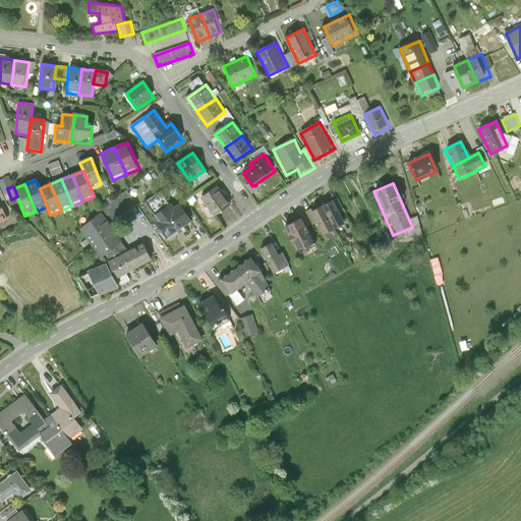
[(232,208),(219,187),(203,198),(216,218),(232,208)]
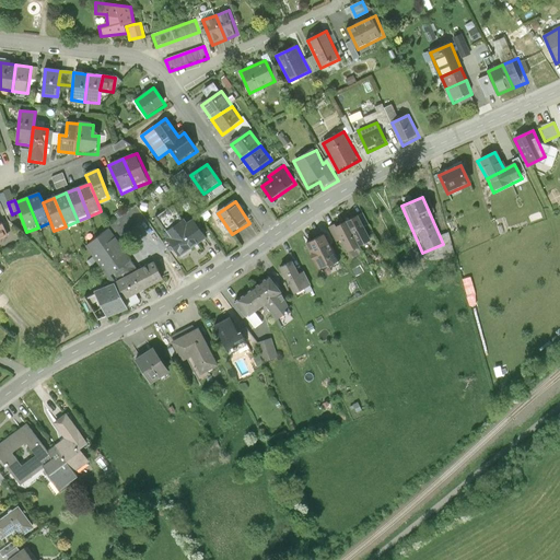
[(115,240),(146,218),(137,206),(106,226),(107,229),(115,240)]
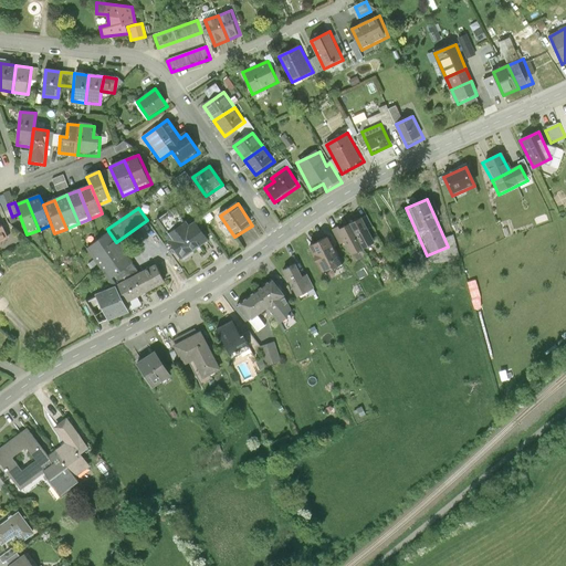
[(360,219),(348,224),(362,251),(374,245),(360,219)]
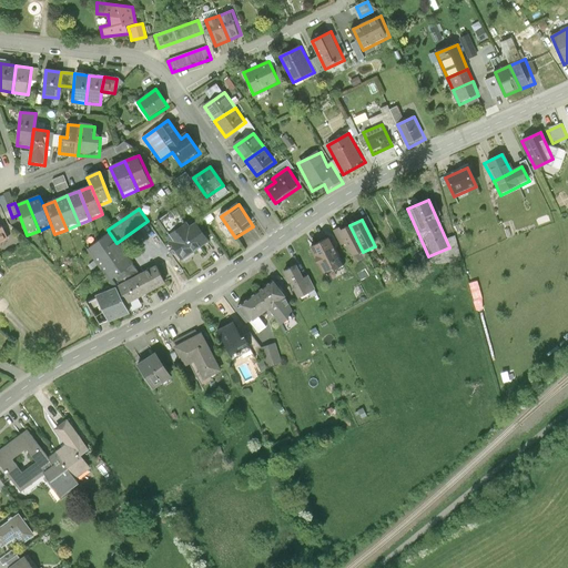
[(211,243),(198,224),(191,229),(186,224),(165,237),(182,263),(211,243)]
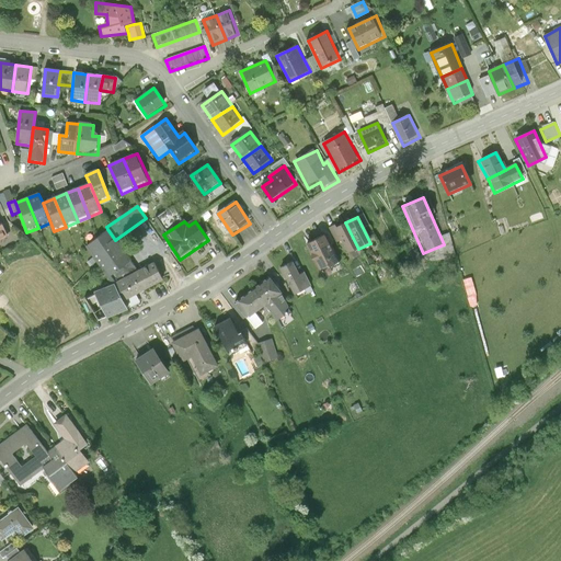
[(346,254),(358,249),(345,222),(333,228),(346,254)]
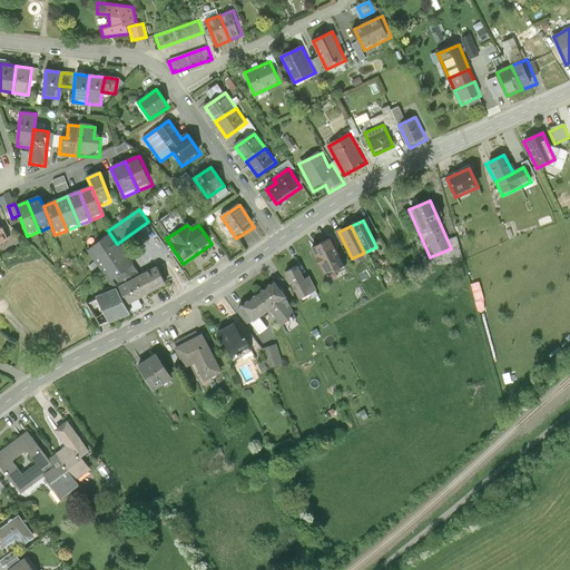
[(117,244),(109,233),(88,249),(107,276),(116,288),(140,275),(128,258),(117,244)]
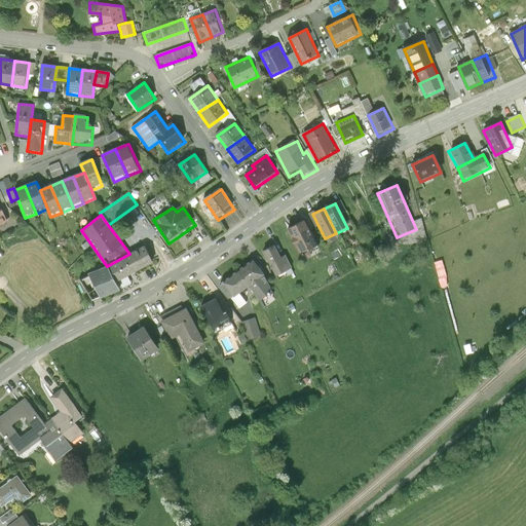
[(315,249),(303,223),(285,231),(297,257),(315,249)]
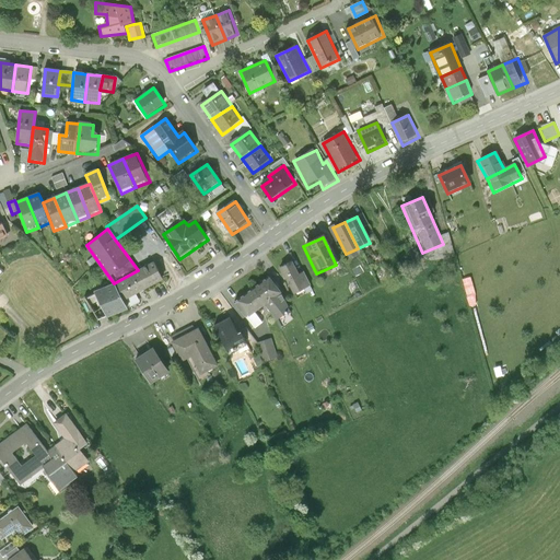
[(153,263),(141,269),(149,284),(162,278),(160,272),(153,263)]
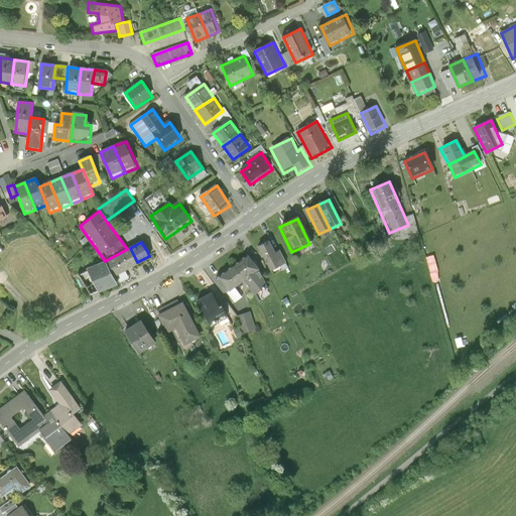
[(274,254),(268,243),(256,250),(269,274),(286,265),(279,251),(274,254)]
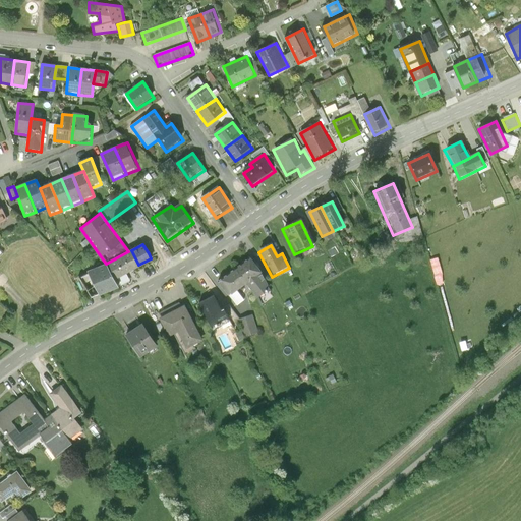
[(138,265),(131,250),(128,251),(106,264),(113,278),(125,272),(138,265)]
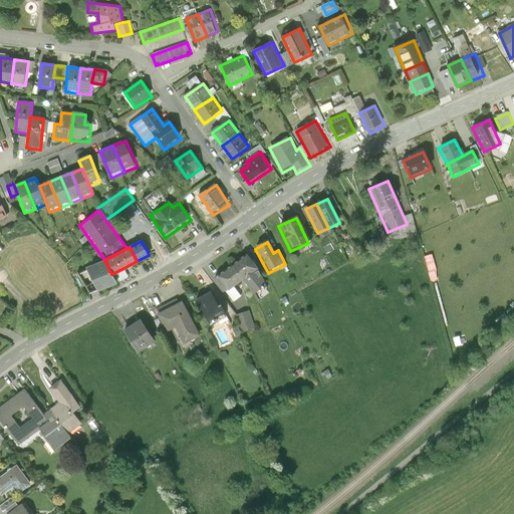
[(246,257),(230,268),(241,282),(250,296),(266,285),(256,271),(246,257)]
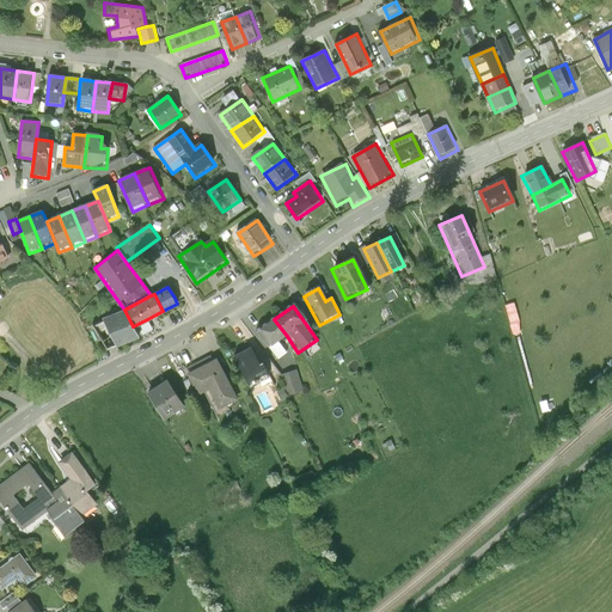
[(133,326),(124,310),(92,324),(106,349),(139,336),(133,326)]
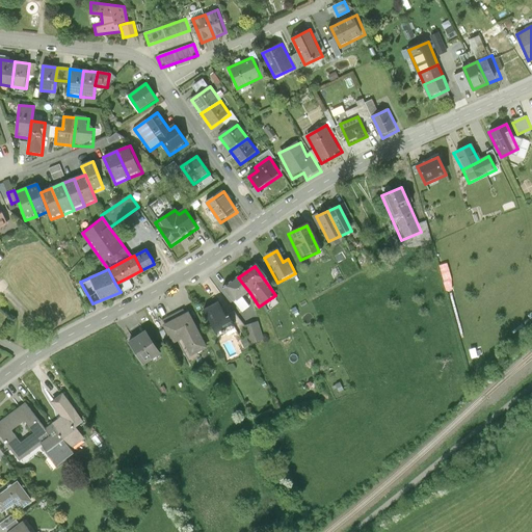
[(233,304),(249,292),(238,277),(221,289),(233,304)]
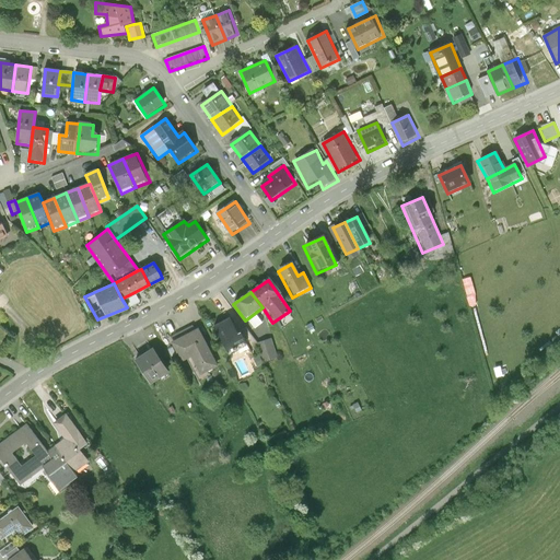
[(241,341),(229,318),(210,329),(223,351),(241,341)]
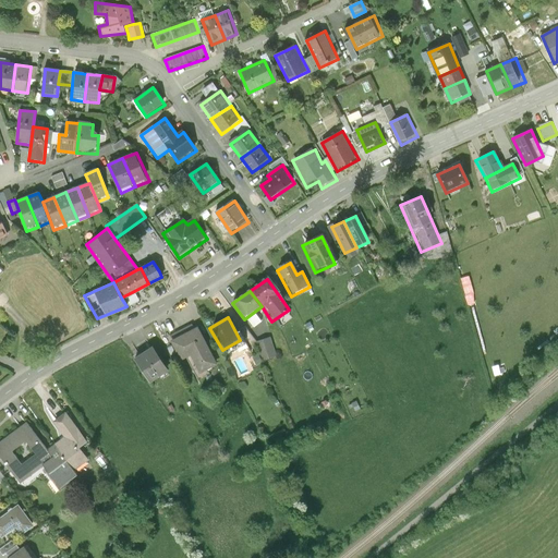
[(216,367),(197,328),(168,343),(178,363),(187,359),(196,377),(216,367)]
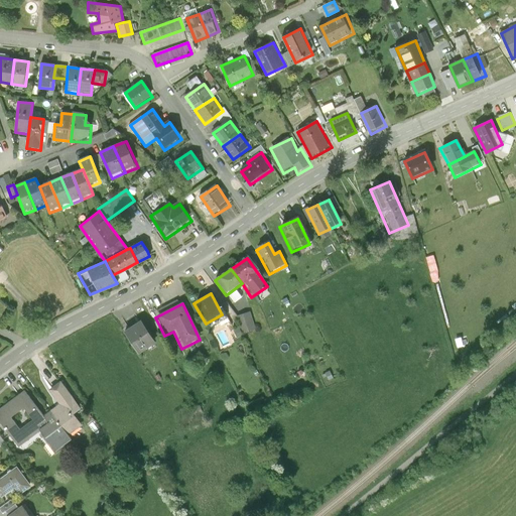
[(257,330),(252,312),(241,315),(245,333),(257,330)]
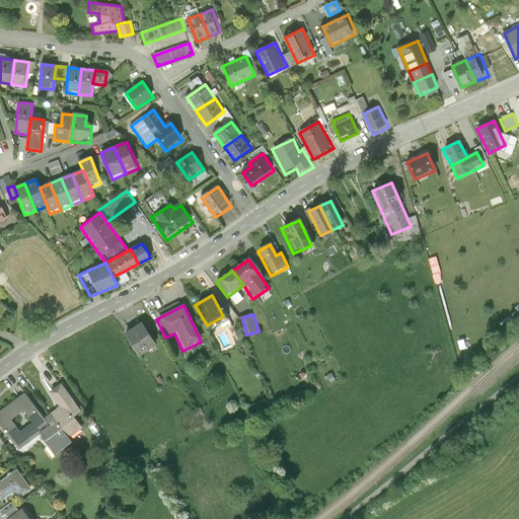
[(155,347),(141,324),(123,336),(137,359),(155,347)]
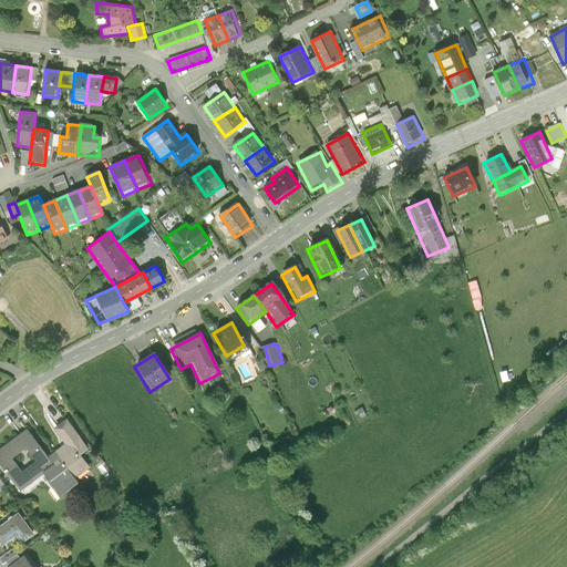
[(68,420),(54,431),(65,446),(57,453),(76,481),(92,470),(83,457),(91,452),(68,420)]
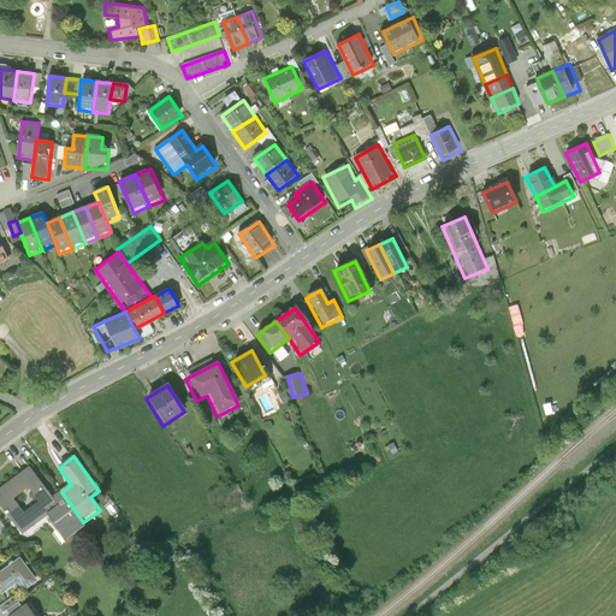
[(0,505),(22,535),(48,517),(66,543),(87,527),(83,522),(61,492),(53,497),(31,467),(0,489),(0,505)]
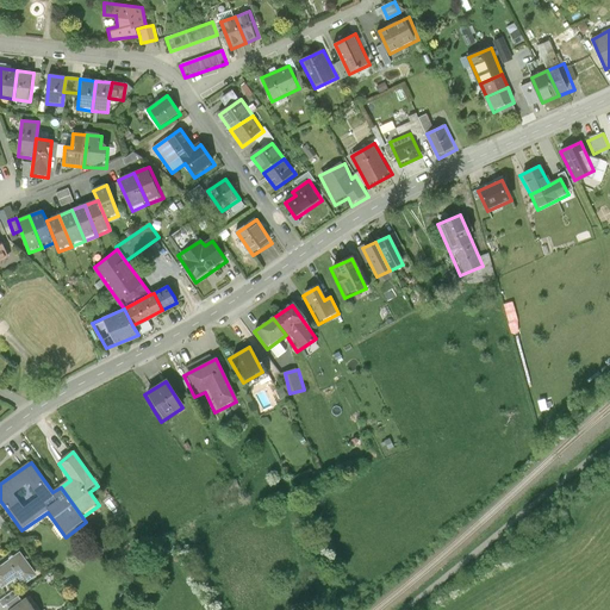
[(20,554),(0,567),(0,587),(1,590),(18,578),(25,589),(38,579),(20,554)]
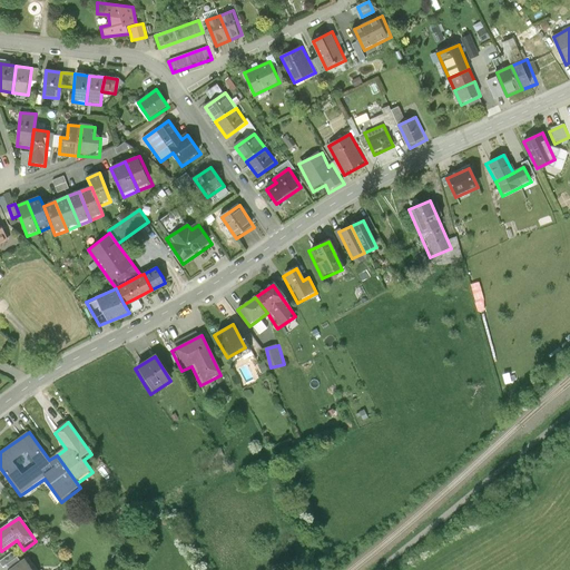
[(7,569),(21,562),(17,551),(1,558),(7,569)]
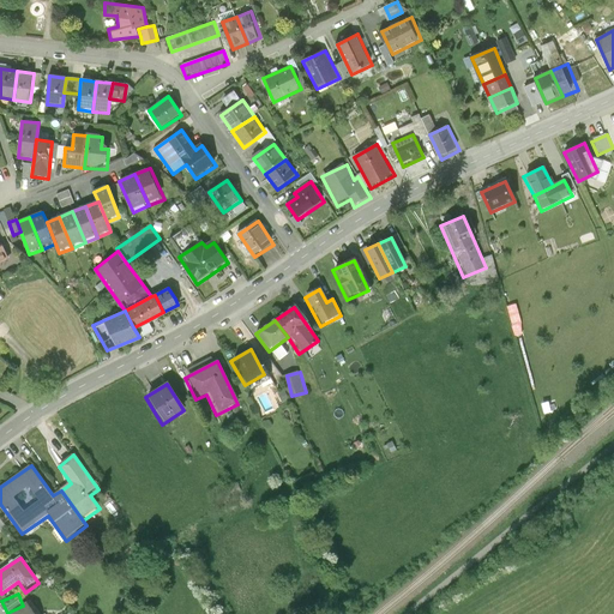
[(35,613),(28,603),(13,613),(35,613)]
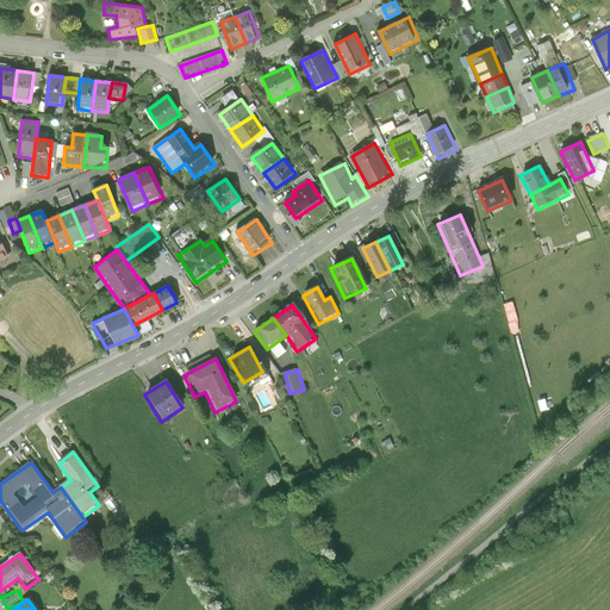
All buildings are outlined.
